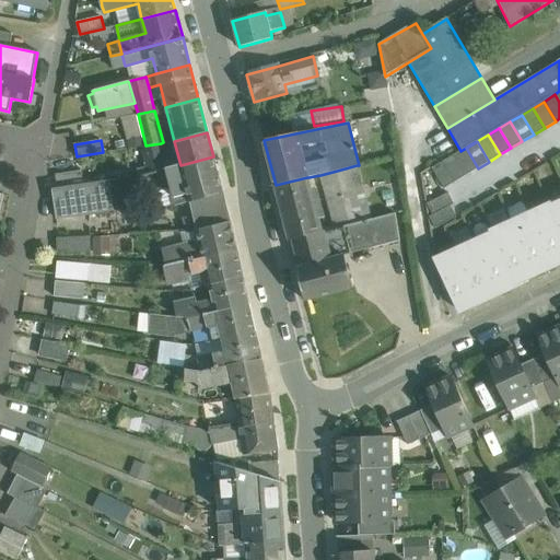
[(146,146),(141,147),(149,175),(159,172),(167,170),(161,143),(146,146)]
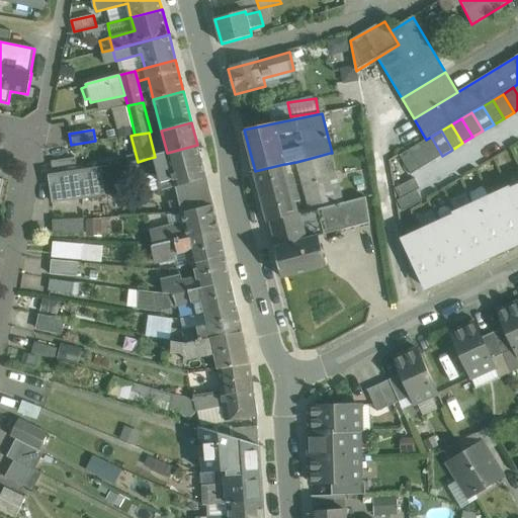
[(431,162),(442,156),(431,137),(426,140),(420,143),(431,162)]
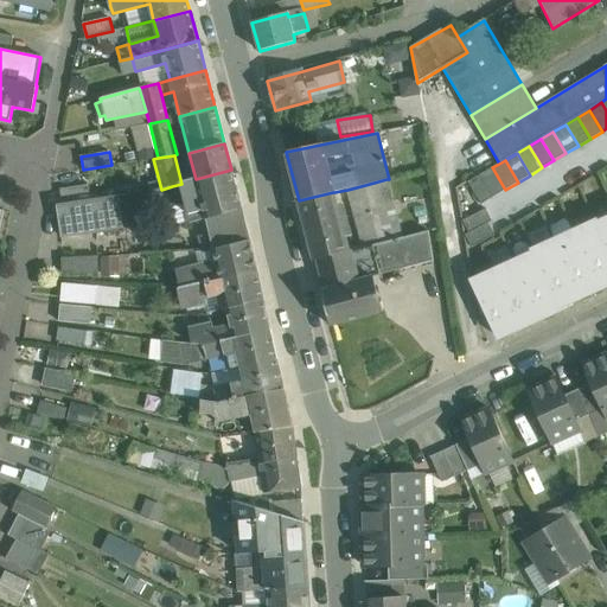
[(493,197),(505,190),(492,167),(480,176),(493,197)]
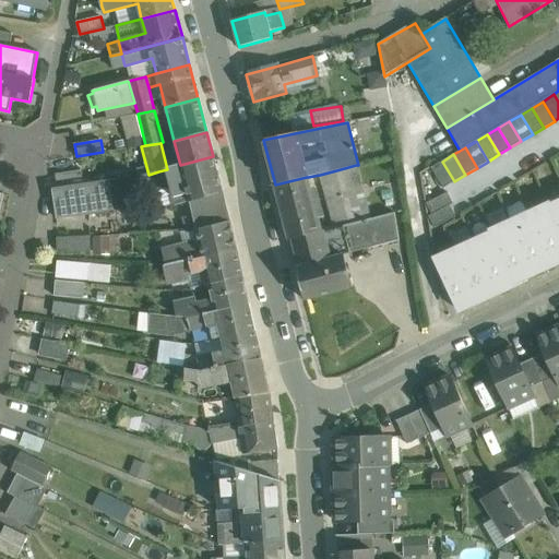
[(180,165),(167,169),(158,171),(162,187),(169,187),(171,187),(177,204),(190,201),(223,192),(213,156),(180,165)]
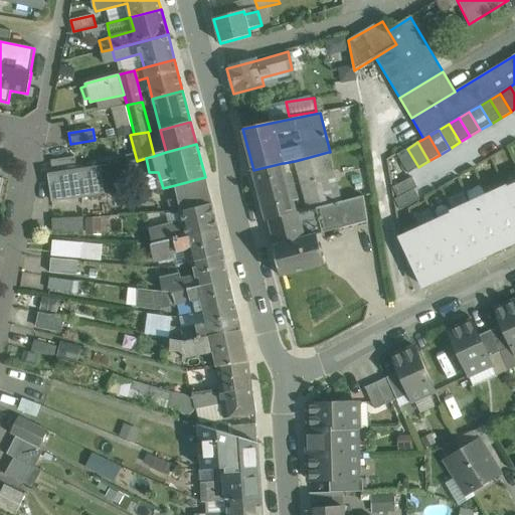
[(408,173),(418,167),(407,149),(397,154),(408,173)]
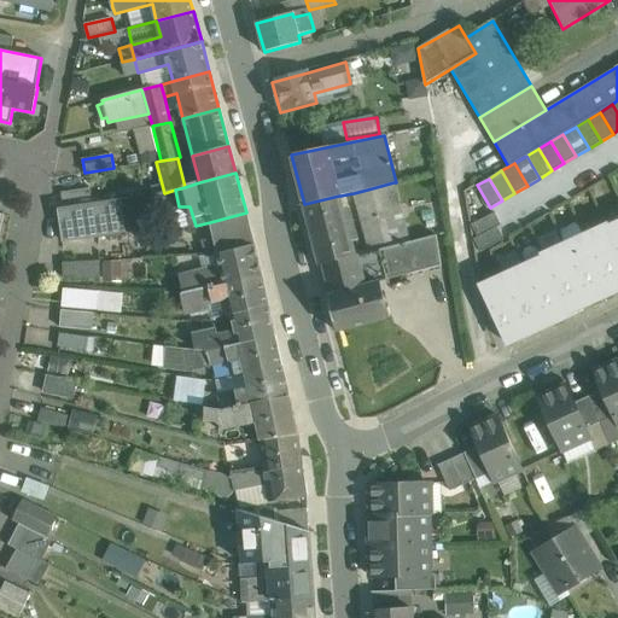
[(394,182),(372,188),(378,215),(386,248),(409,243),(394,182)]
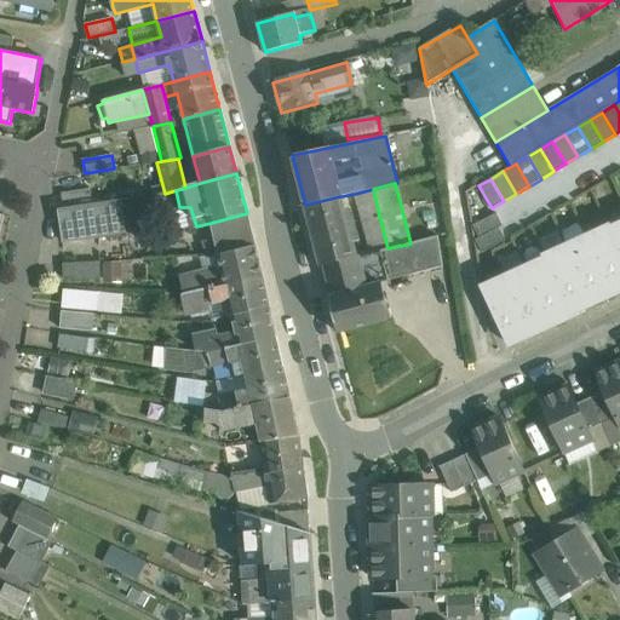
[(373,189),(355,194),(362,222),(379,216),(373,189)]
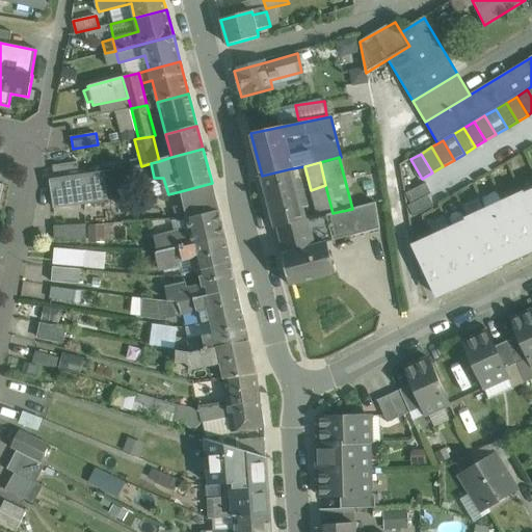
[(77,164),(54,167),(56,179),(79,175),(77,164)]
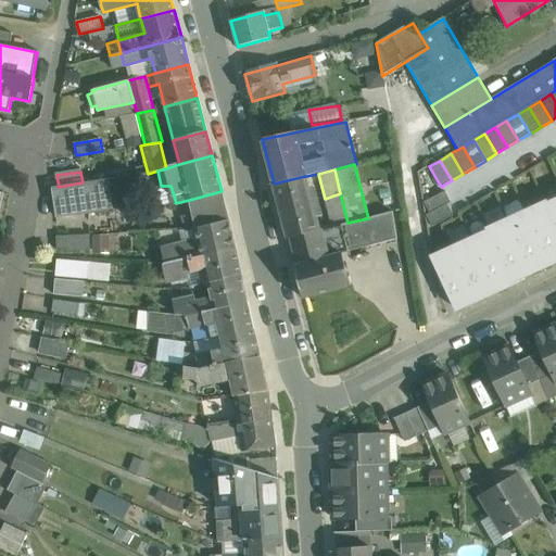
[(59,187),(52,188),(57,217),(138,205),(129,176),(83,182),(59,187)]
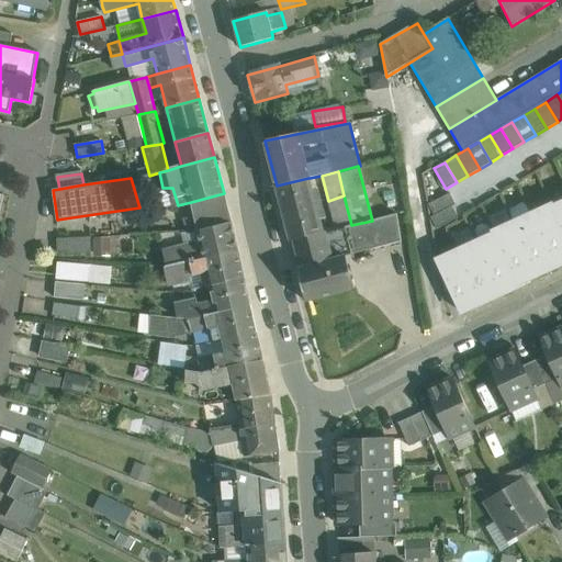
[(308,178),(277,186),(283,213),(316,204),(310,178),(308,178)]
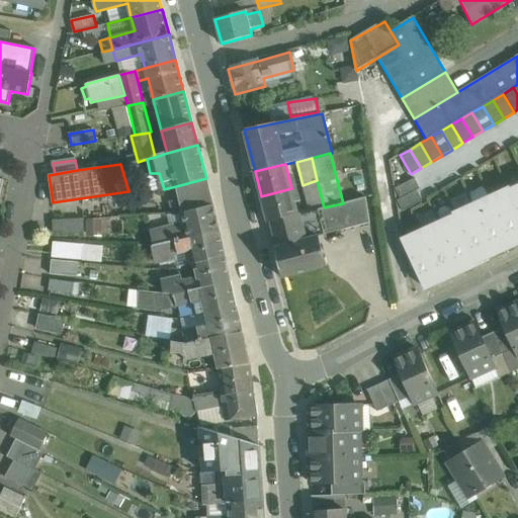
[(206,178),(176,186),(179,201),(170,201),(173,213),(182,213),(213,205),(212,204),(206,178)]
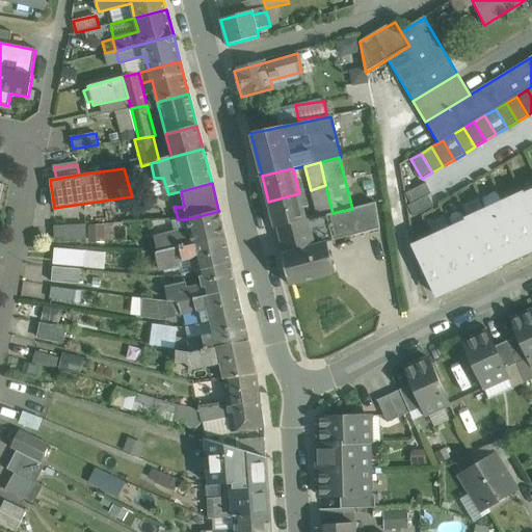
[(406,193),(411,204),(428,195),(431,193),(426,183),(406,193)]
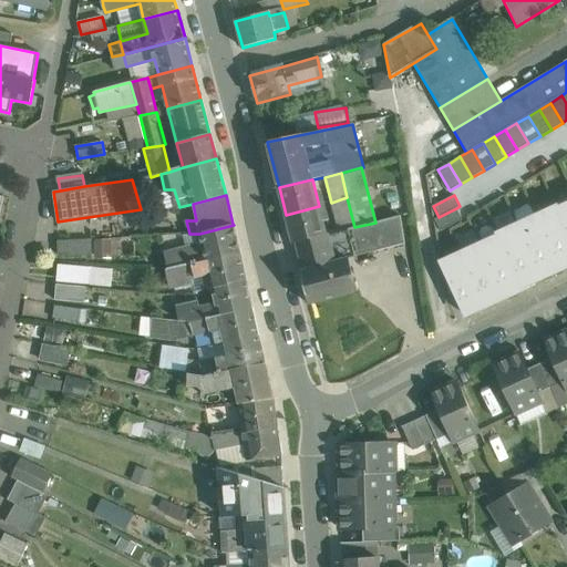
[(347,197),(331,203),(339,232),(349,229),(354,227),(347,197)]
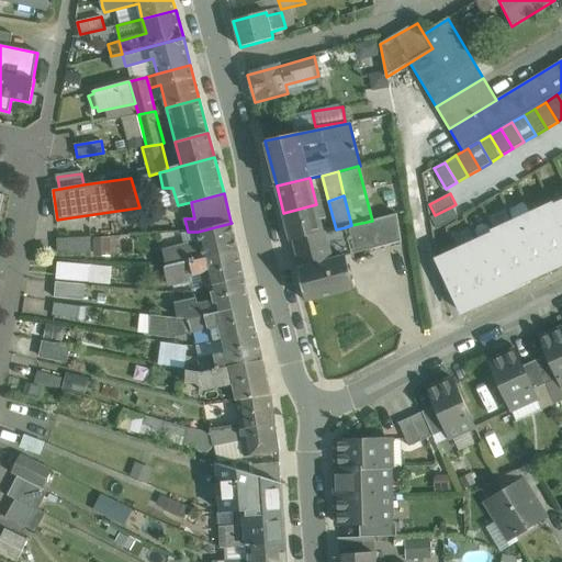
[(561,227),(561,198),(551,203),(561,227)]
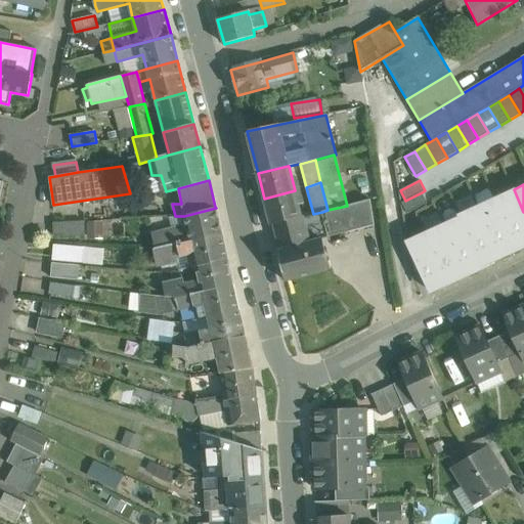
[(521,253),(523,251),(523,212),(514,189),(495,198),(521,253)]
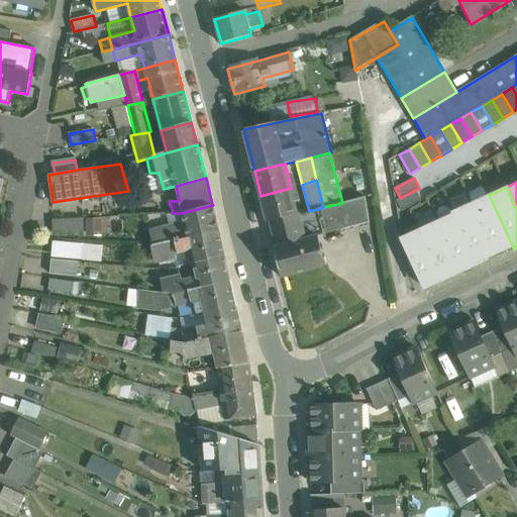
[(291,188),(261,196),(268,221),(270,221),(298,214),(291,188)]
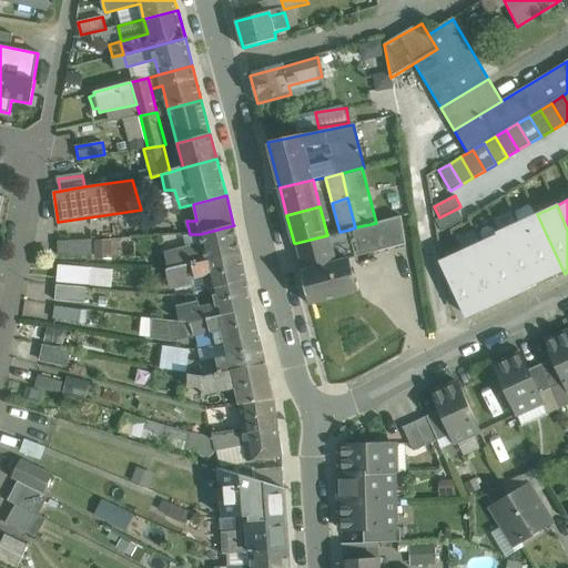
[(436,220),(442,232),(463,221),(457,209),(439,217),(436,220)]
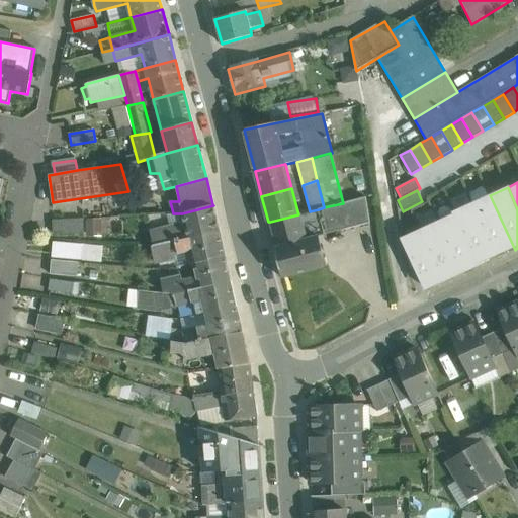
[(497,258),(515,250),(490,195),(472,204),(497,258)]
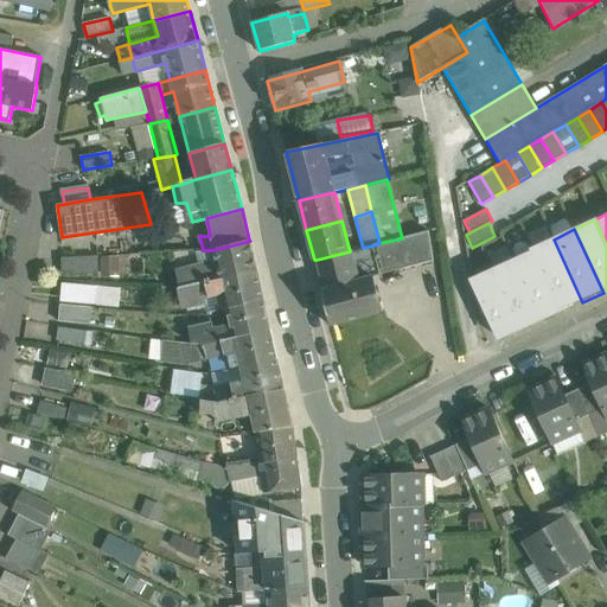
[(379,243),(374,246),(378,268),(381,275),(434,261),(429,231),(402,238),(379,243)]
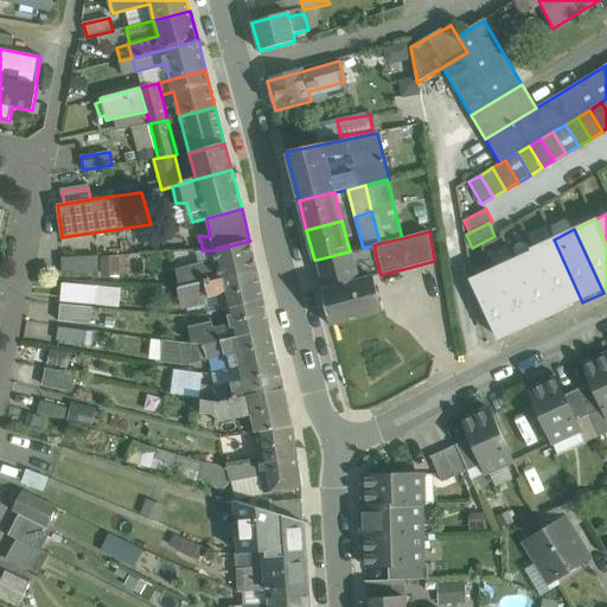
[(205,263),(177,272),(180,288),(191,286),(191,287),(256,270),(257,270),(250,240),(249,240),(250,241),(213,250),(216,263),(205,266),(205,263)]
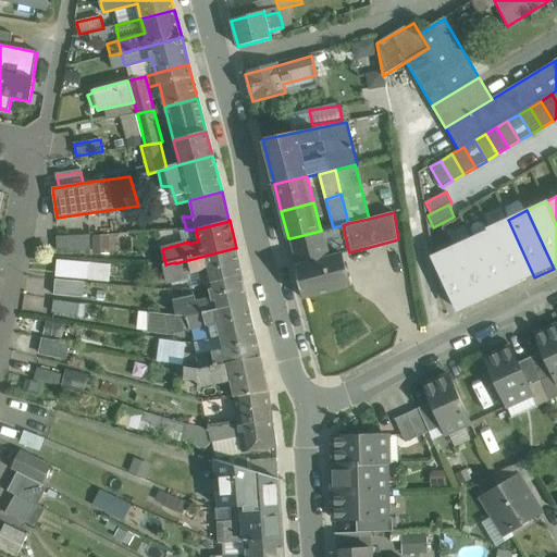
[(515,286),(534,277),(508,220),(489,229),(515,286)]
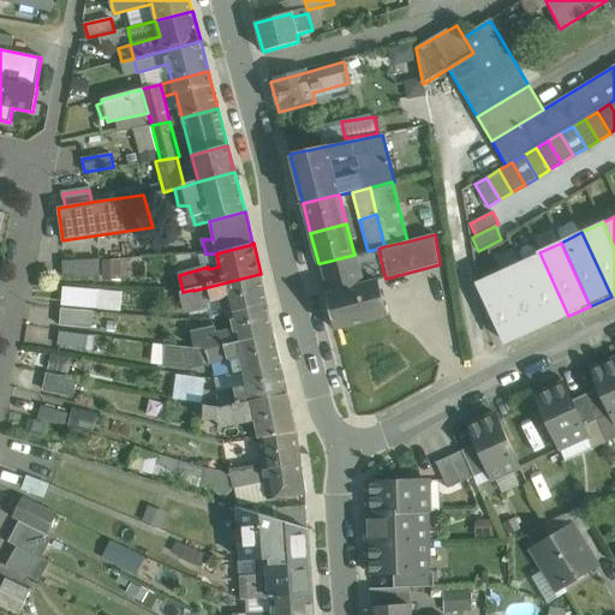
[(354,255),(321,263),(329,292),(326,293),(335,330),(387,316),(377,280),(362,284),(360,278),(383,272),(378,249),(368,251),(354,255)]
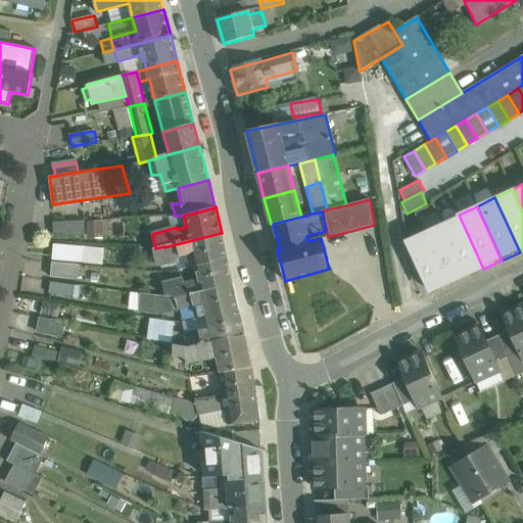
[(465,277),(483,269),(459,215),(440,223),(465,277)]
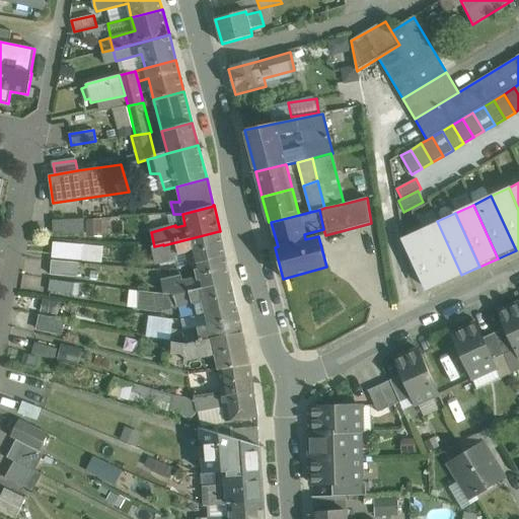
[(83,219),(54,221),(55,234),(84,232),(83,219)]
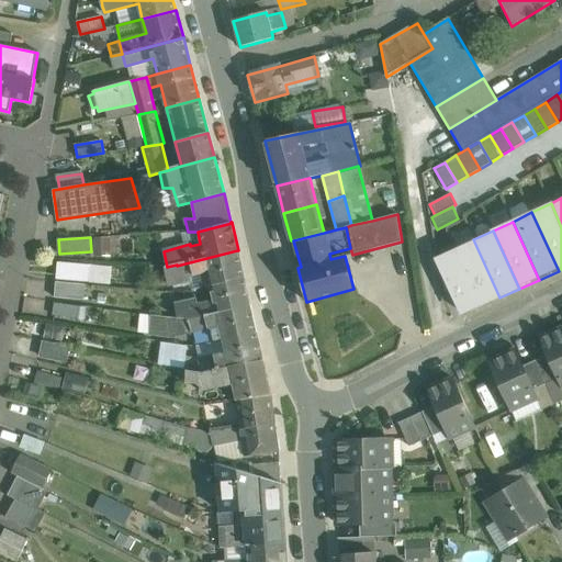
[(481,306),(499,298),(473,239),(453,248),(481,306)]
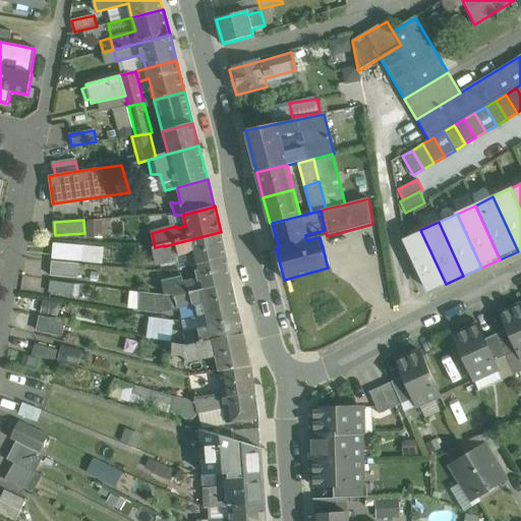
[(427,292),(446,284),(420,230),(403,238),(427,292)]
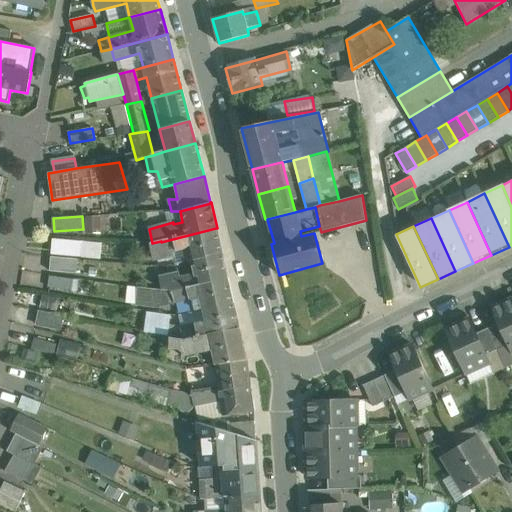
[(216,228),(161,242),(165,257),(173,255),(172,251),(183,249),(188,246),(192,261),(222,253),(216,228)]
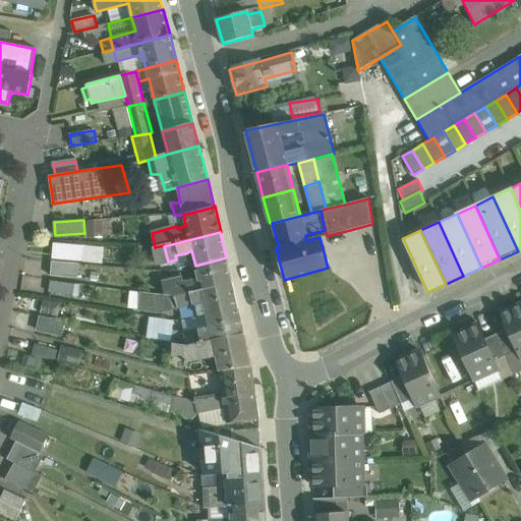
[(54,242),(53,258),(83,259),(83,243),(54,242)]
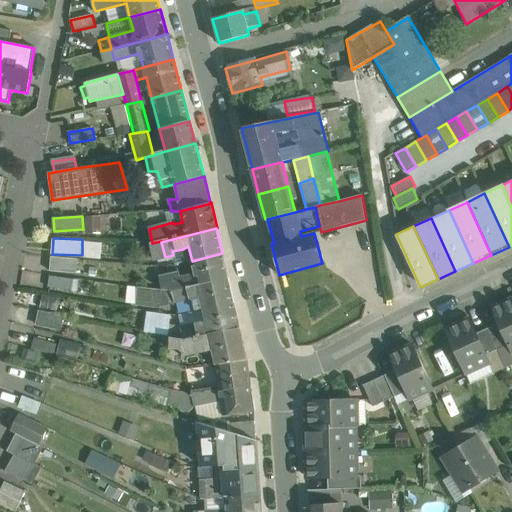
[(152,243),(151,243),(154,259),(165,257),(161,242),(161,241),(152,243)]
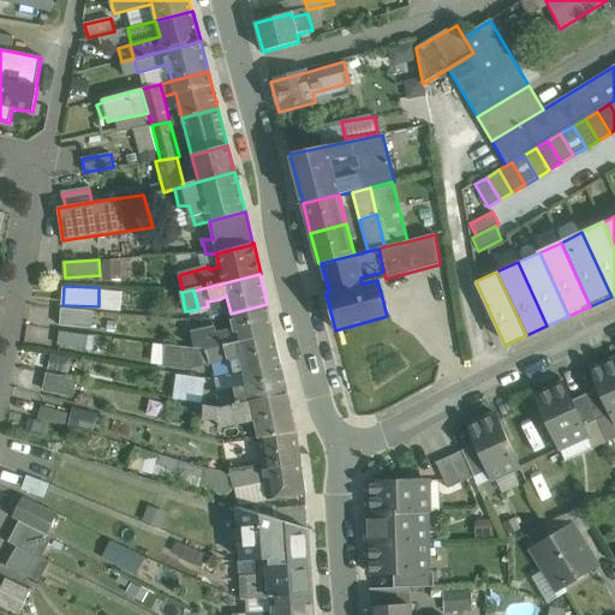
[(267,304),(231,314),(234,332),(228,330),(216,334),(215,328),(191,333),(195,348),(207,350),(274,334),(267,304)]
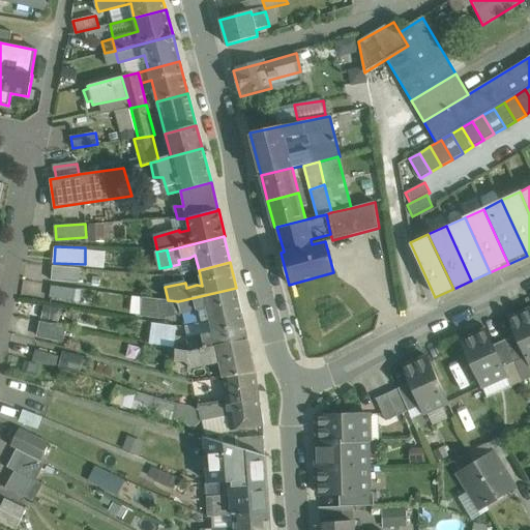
[(80,268),(53,266),(52,281),(79,284),(80,268)]
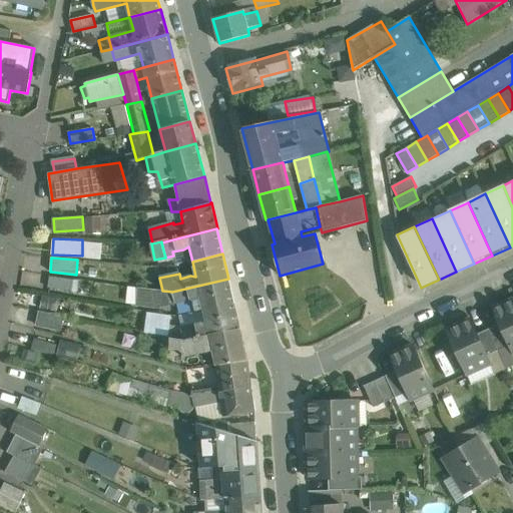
[(73,280),(50,277),(48,288),(71,292),(73,280)]
